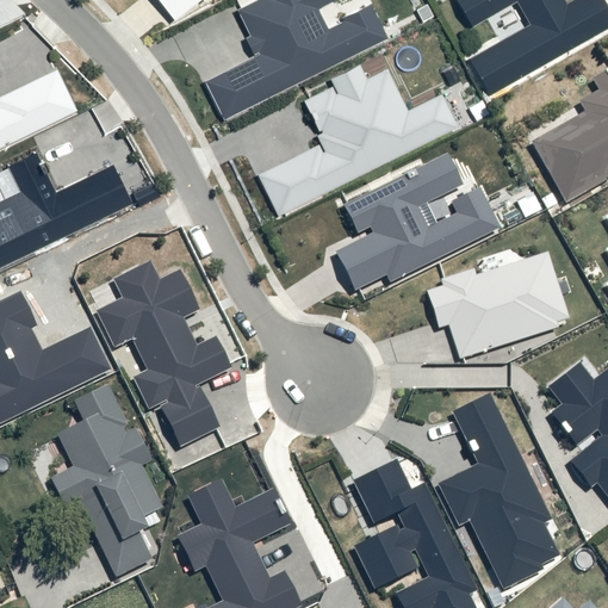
[(160,0),(175,20),(202,0),(204,0),(205,1),(206,0),(160,0)]
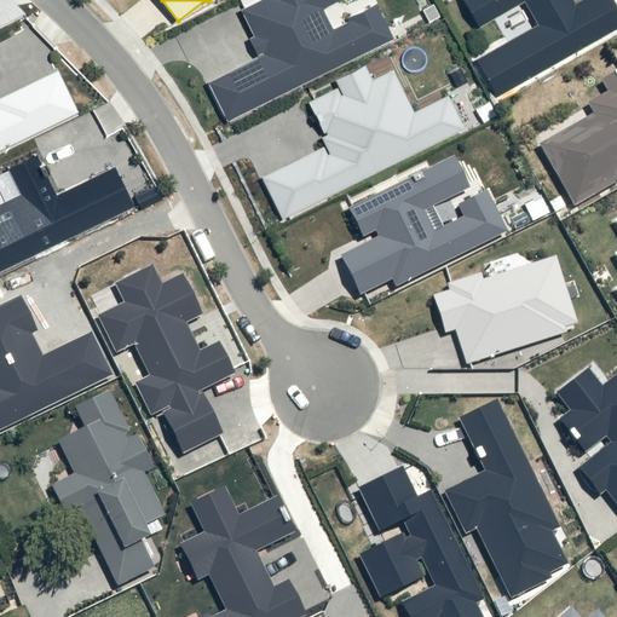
[(266,55),(211,82),(229,119),(396,38),(378,3),(350,17),(351,19),(334,28),(324,9),(341,0),(260,0),(243,9),(266,55)]
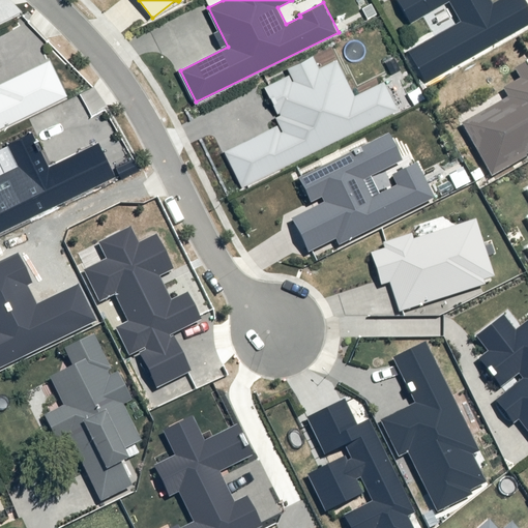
[(402,0),(413,19),(444,0),(451,0),(464,20),(413,50),(431,78),(527,20),(527,0),(498,0),(402,0)]
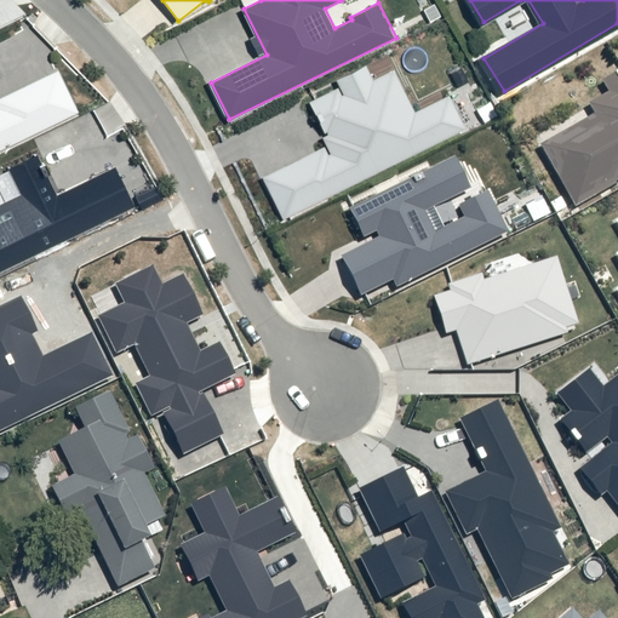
[(327,146),(263,177),(284,218),(469,129),(452,93),(416,110),(395,70),(373,81),(366,66),(337,80),(341,86),(310,101),(327,136),(322,137),(327,146)]
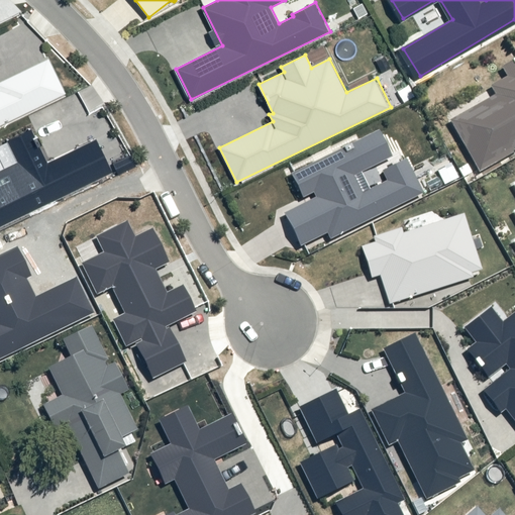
[(0,126),(68,95),(49,58),(0,81),(0,126)]
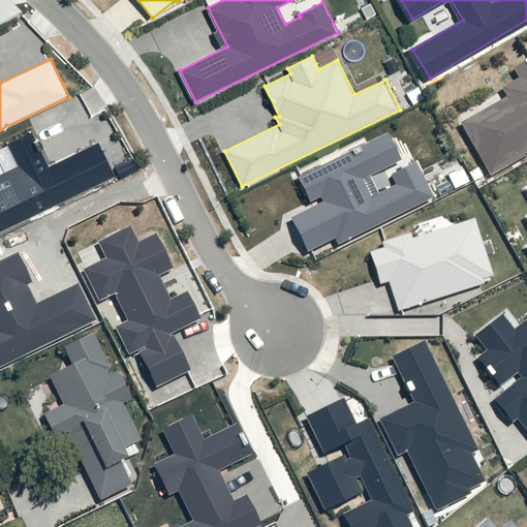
[(494,173),(526,152),(526,62),(519,67),(523,74),(508,84),(514,93),(464,123),(494,173)]
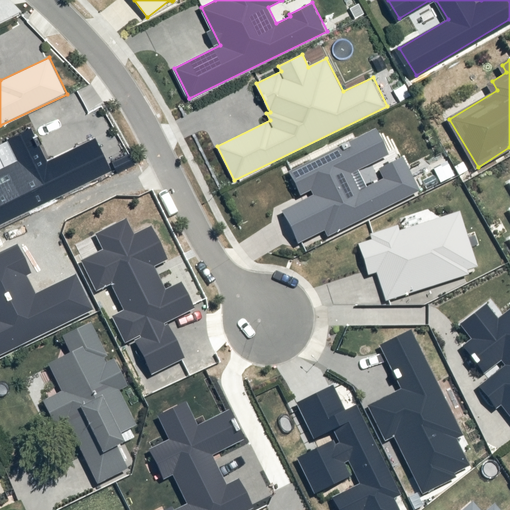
[(0,224),(111,170),(95,137),(47,161),(31,128),(0,142),(0,224)]
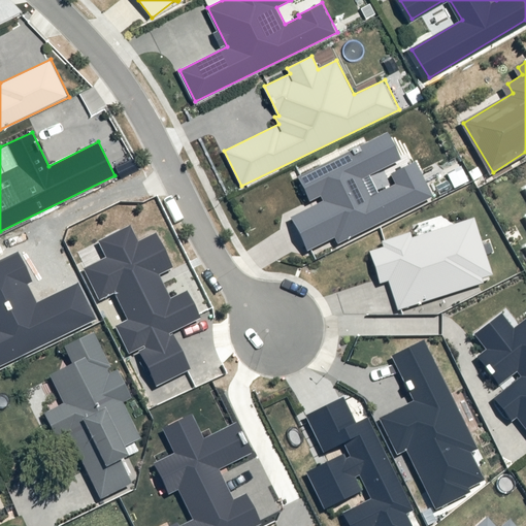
[(322,201),(290,217),(306,251),(334,237),(336,243),(433,197),(416,162),(390,175),(395,186),(370,198),(360,178),(400,160),(387,133),(294,177),(306,203),(320,197),(322,201)]
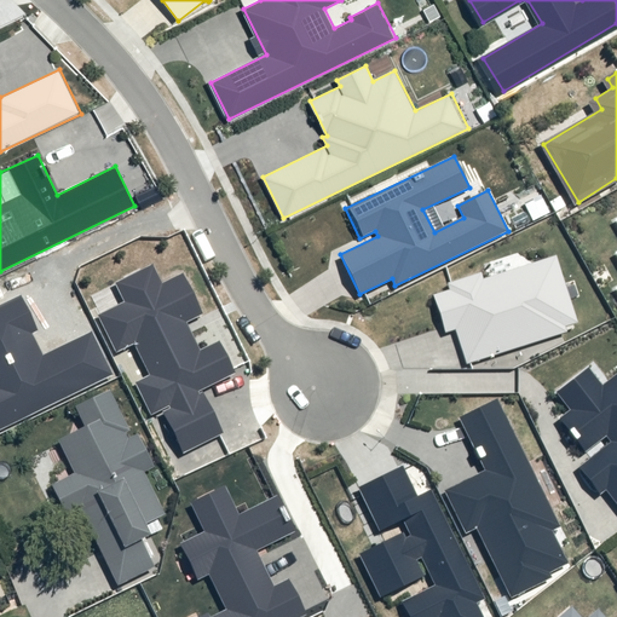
[(448,289),(432,294),(443,330),(457,326),(468,362),(566,332),(565,327),(577,322),(557,255),(483,278),(482,272),(445,283),(448,289)]
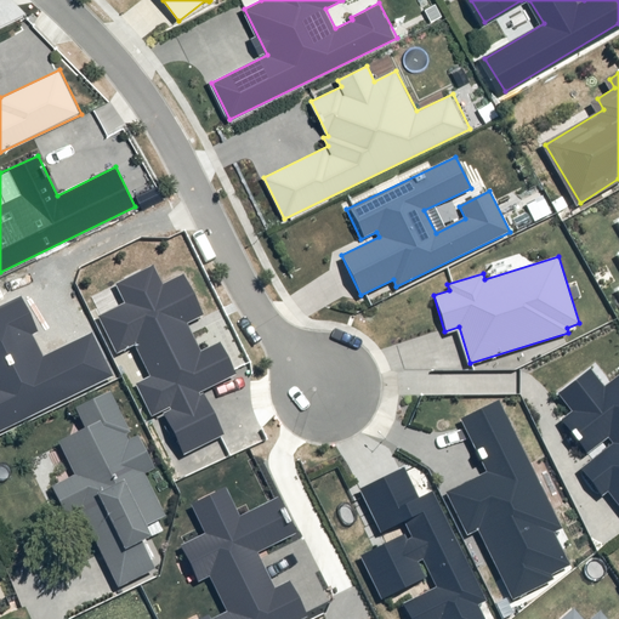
[(154,265),(115,285),(125,304),(96,318),(115,358),(136,347),(151,378),(137,384),(152,413),(162,408),(185,452),(221,433),(199,391),(234,373),(219,342),(200,351),(187,324),(204,314),(182,272),(163,282),(154,265)]
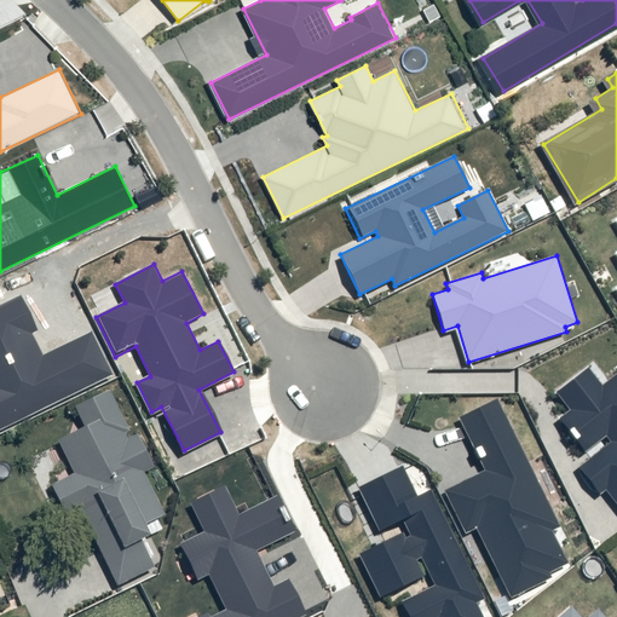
[(41,327),(23,290),(0,301),(0,430),(117,374),(96,329),(45,355),(33,332),(41,327)]
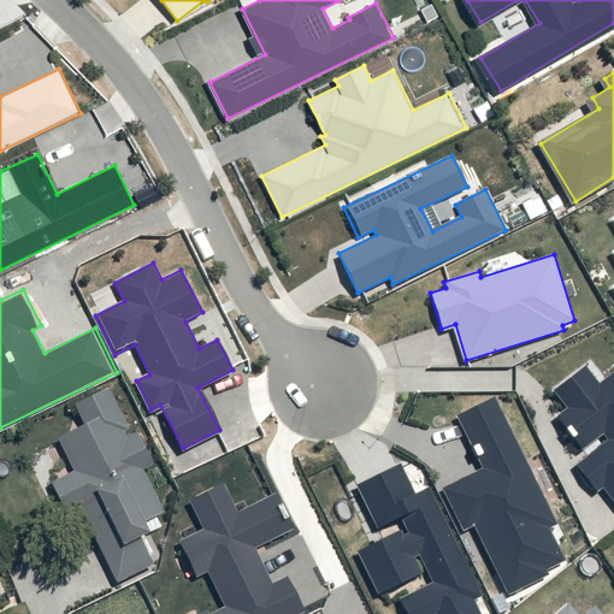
[(613,371),(598,383),(585,366),(554,390),(567,408),(556,417),(582,449),(603,432),(608,440),(576,466),(596,493),(602,488),(613,502),(613,371)]
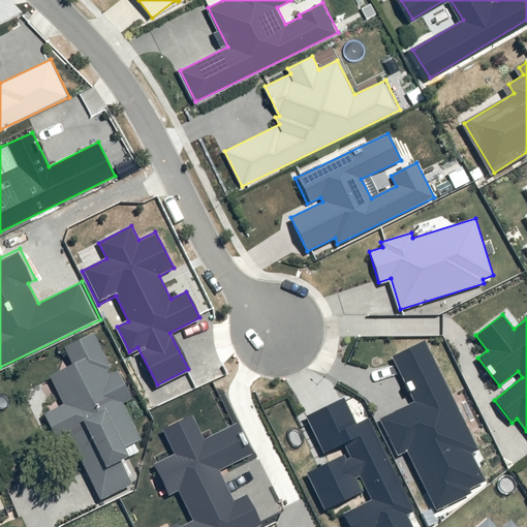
[(120,368),(100,329),(70,343),(79,361),(57,372),(70,399),(49,409),(62,437),(73,432),(106,499),(142,482),(133,465),(145,460),(136,441),(148,435),(130,399),(140,394),(126,365),(120,368)]
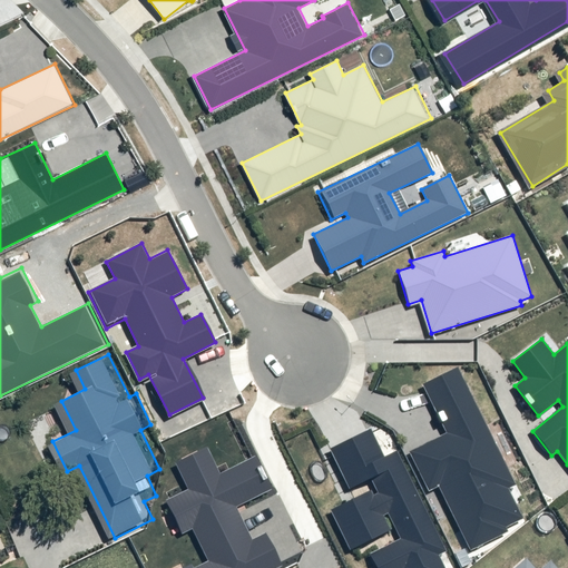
[(446,432),(408,451),(428,491),(438,487),(470,550),(509,531),(507,527),(525,518),(510,489),(517,486),(458,366),(421,384),(446,432)]
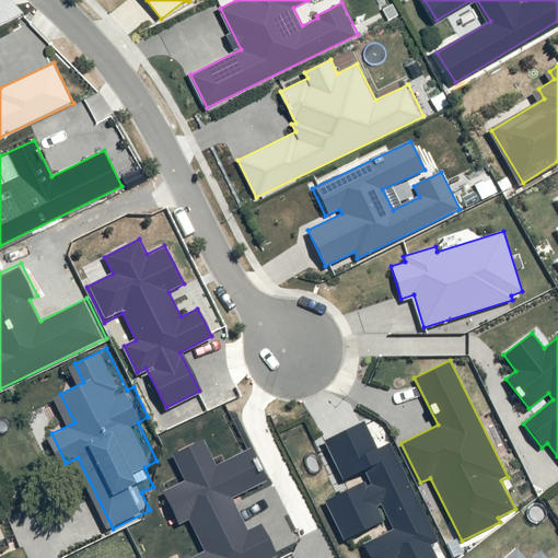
[(363,421),(324,441),(344,480),(365,469),(371,479),(325,501),(344,539),(387,519),(393,530),(362,545),(368,557),(438,557),(432,546),(439,543),(390,443),(376,449),(363,421)]
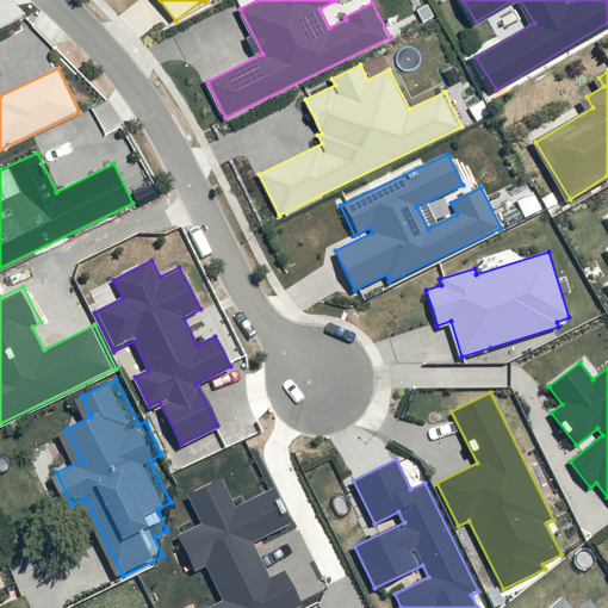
[(224,478),(193,495),(206,520),(180,533),(198,568),(208,563),(227,599),(206,607),(301,607),(308,605),(287,566),(273,574),(258,541),(292,523),(274,488),(239,507),(224,478)]
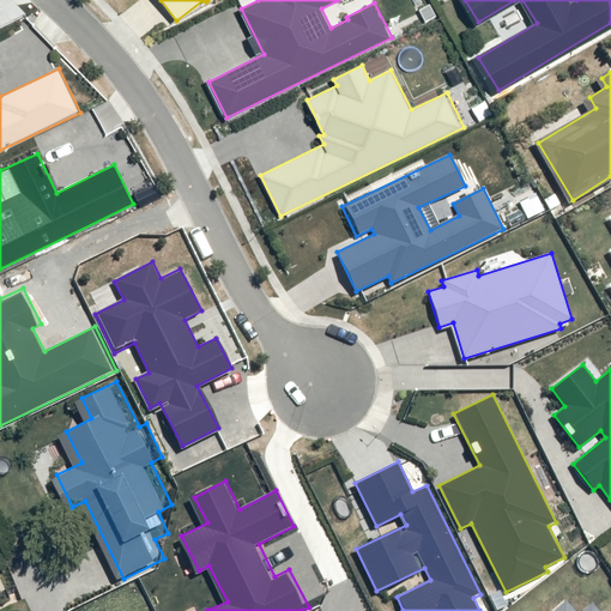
[(574,590),(549,610),(610,610),(610,608),(602,599),(590,609),(574,590)]
